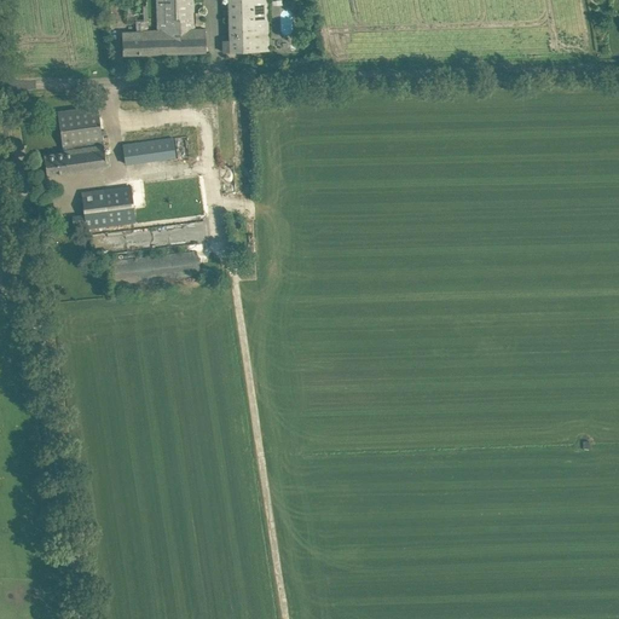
[(194,29),(192,0),(152,0),(154,21),(157,21),(157,30),(148,30),(145,0),(126,0),(128,23),(137,22),(137,32),(122,33),(122,55),(206,52),(206,29),(194,29)]
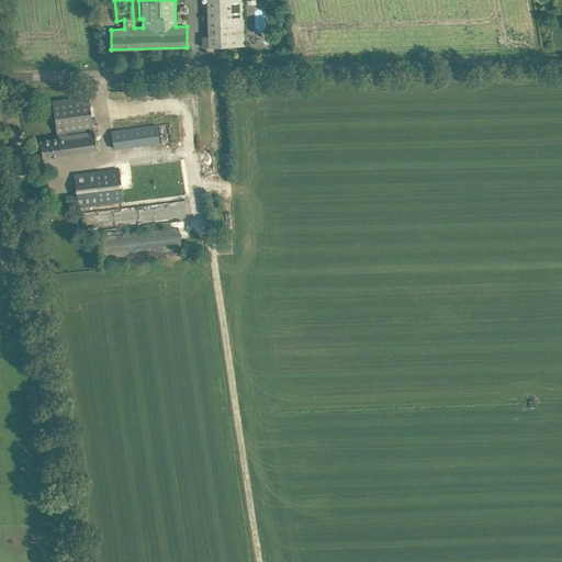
[(244,46),(242,0),(206,0),(206,9),(202,9),(202,18),(208,18),(208,36),(202,36),(202,47),(244,46)]
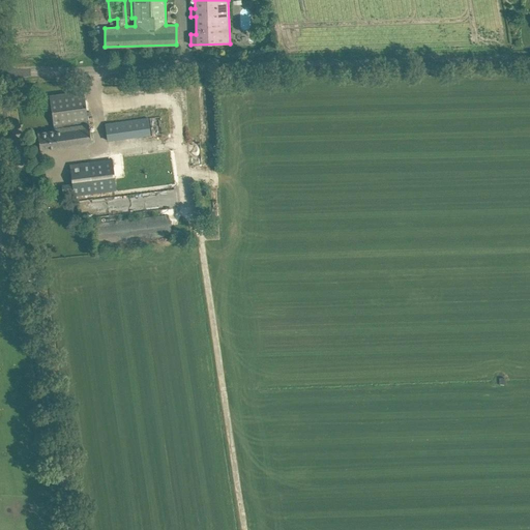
[(98,4),(90,5),(93,21),(100,20),(98,4)]
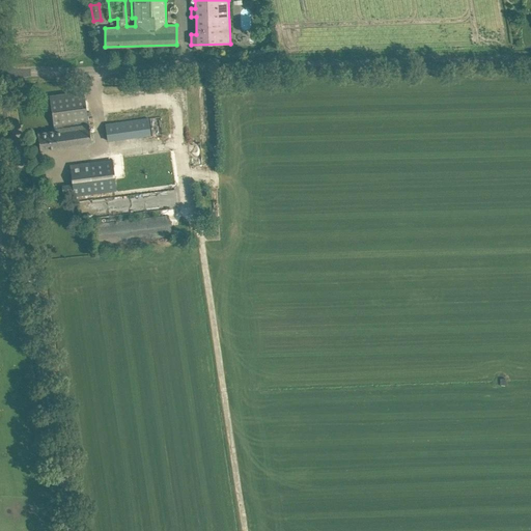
[(40,150),(50,149),(91,143),(84,91),(50,96),(54,131),(37,133),(40,150)]
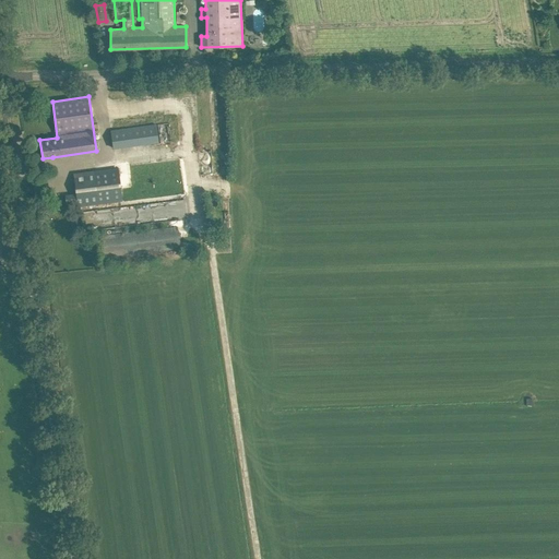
[(155,123),(110,130),(113,149),(158,142),(155,123)]
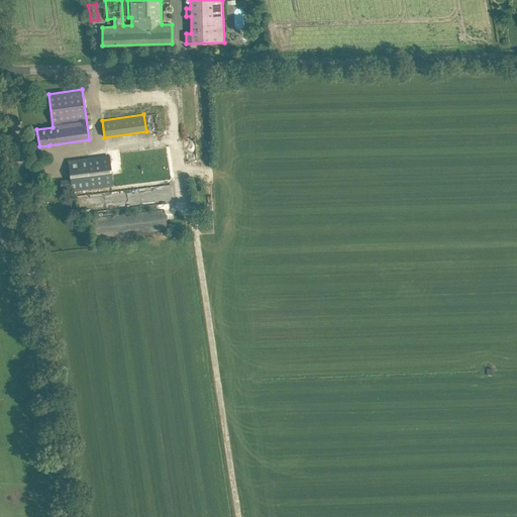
[(73,191),(170,179),(167,148),(69,161),(73,191)]
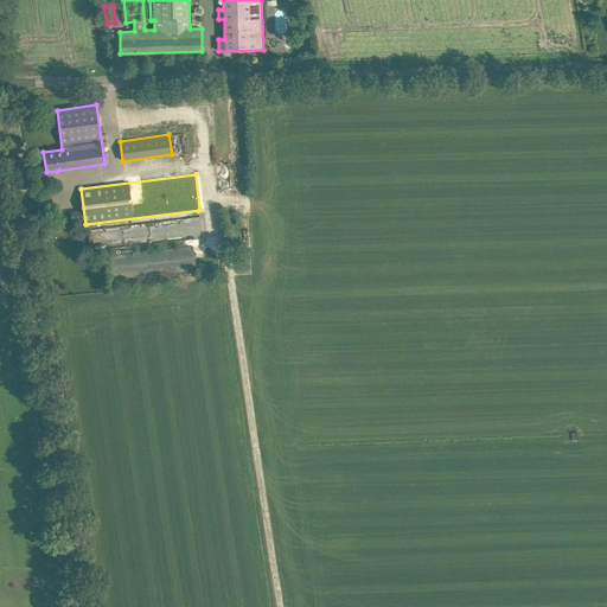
[(108,280),(196,268),(193,246),(104,257),(108,280)]
